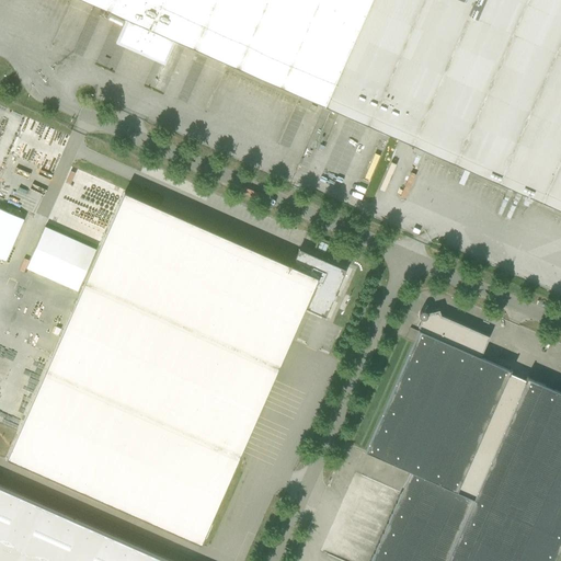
[(324,106),(371,0),(83,0),(93,4),(111,12),(128,20),(119,42),(141,52),(163,61),(173,39),(192,48),(208,55),(324,106)]
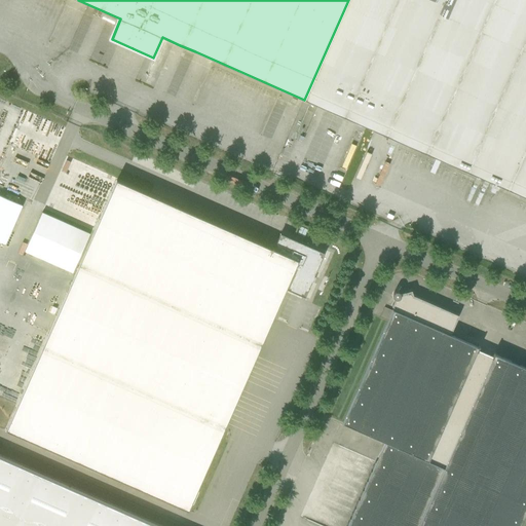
[(525,0),(348,0),(304,100),(321,107),(350,120),(366,126),(525,196),(525,0)]
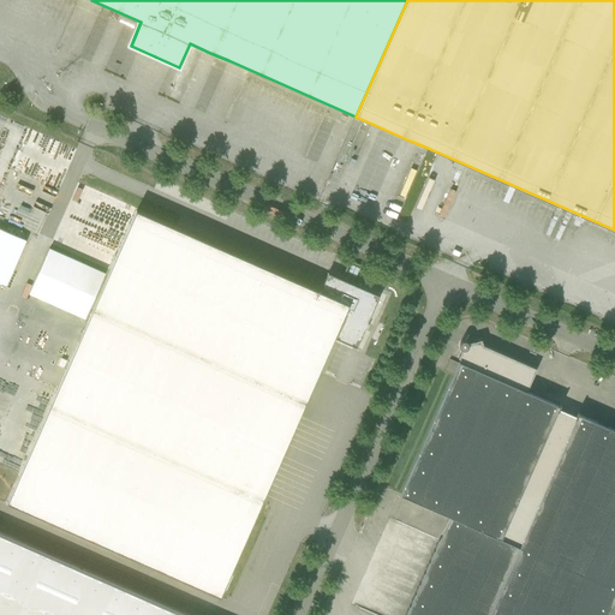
[(334,338),(357,348),(380,297),(328,274),(320,292),(174,228),(137,212),(111,270),(7,502),(221,597),(221,596),(334,338)]
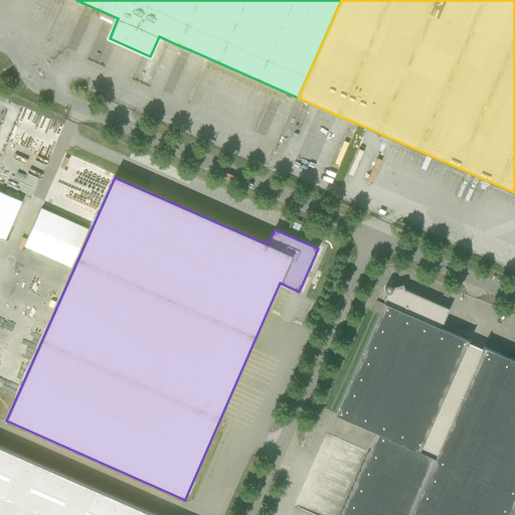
[(22,201),(0,192),(0,236),(6,239),(22,201)]
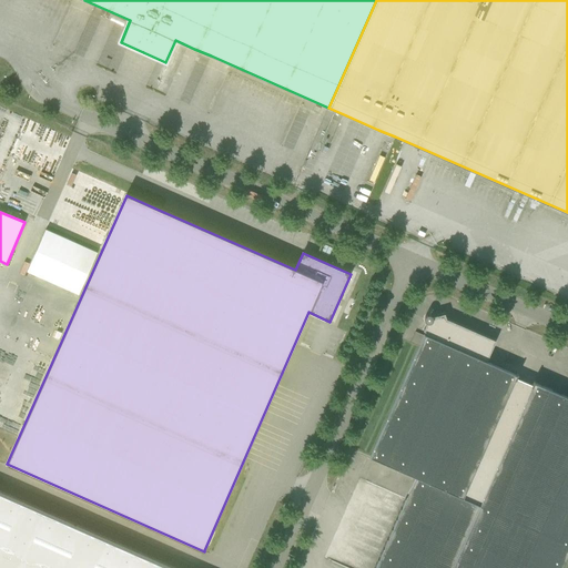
[(44,232),(27,272),(78,295),(95,254),(44,232)]
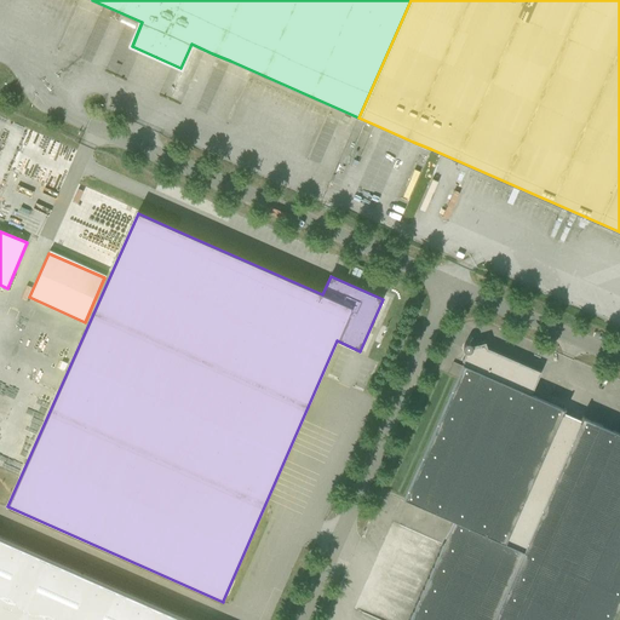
[(613,619),(619,606),(619,434),(601,425),(584,418),(584,417),(583,415),(581,420),(575,418),(577,413),(566,408),(564,408),(563,409),(530,395),(541,372),(487,348),(486,343),(472,346),(471,345),(469,344),(466,344),(464,346),(463,349),(464,351),(465,354),(463,361),(465,362),(464,366),(463,366),(463,367),(405,499),(454,521),(443,545),(409,619),(613,619)]
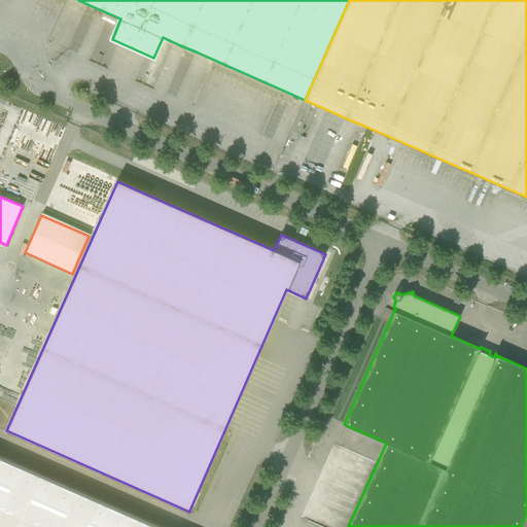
[(156,526),(0,458),(0,526),(156,526)]
